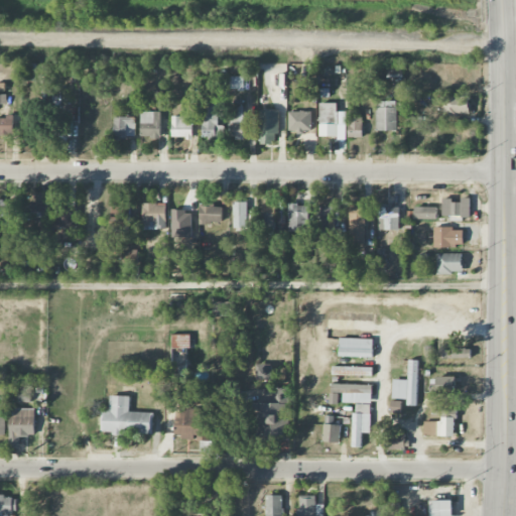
[(229,78),(229,91),(250,90),(250,77),(229,78)]
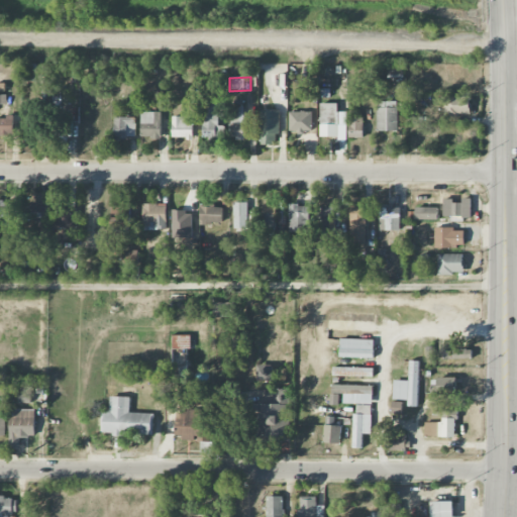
[(470,116),(470,98),(444,97),(443,115),(470,116)]
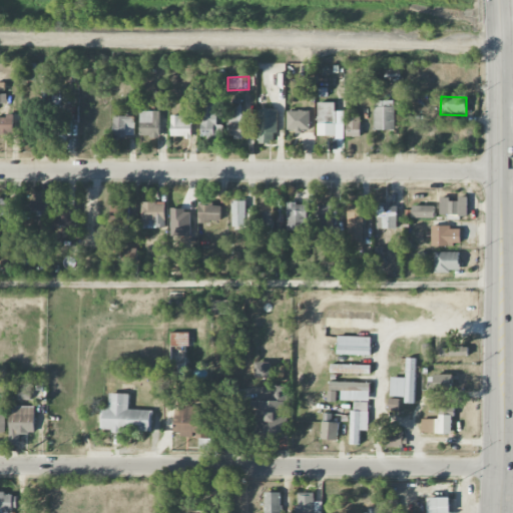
[(374,130),(395,130),(394,100),(374,101),(374,130)]
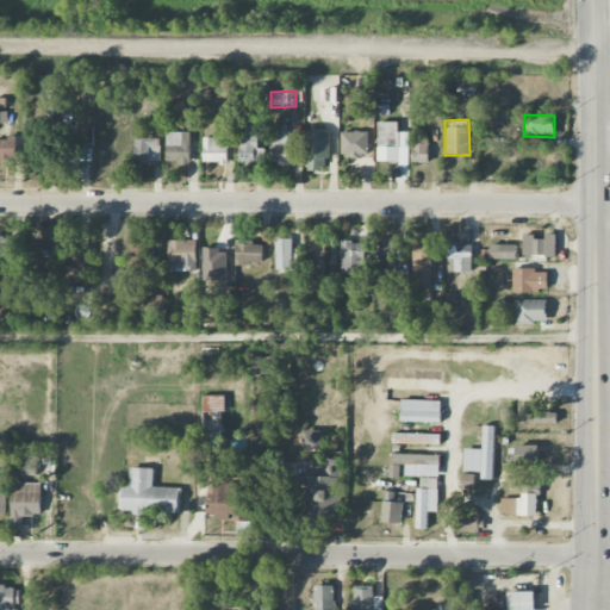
[(399,122),(377,122),(378,162),(399,161),(399,122)]
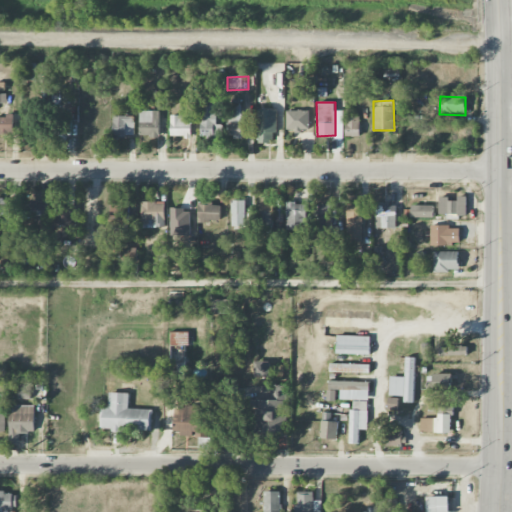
[(200,103),(214,103),(215,116),(216,116),(216,126),(214,126),(214,135),(201,136),(200,103)]
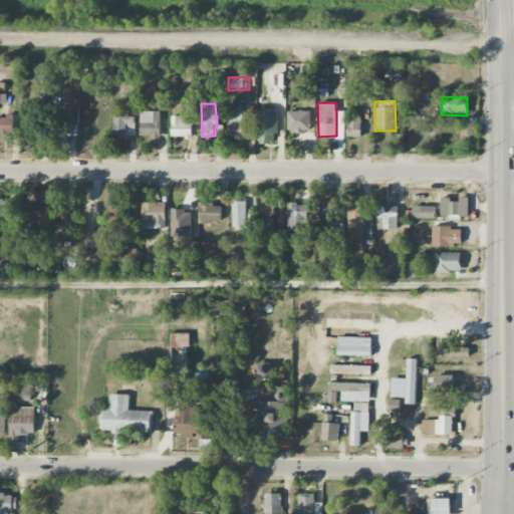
[(228,106),(242,106),(242,139),(234,139),(234,135),(228,135),(228,106)]
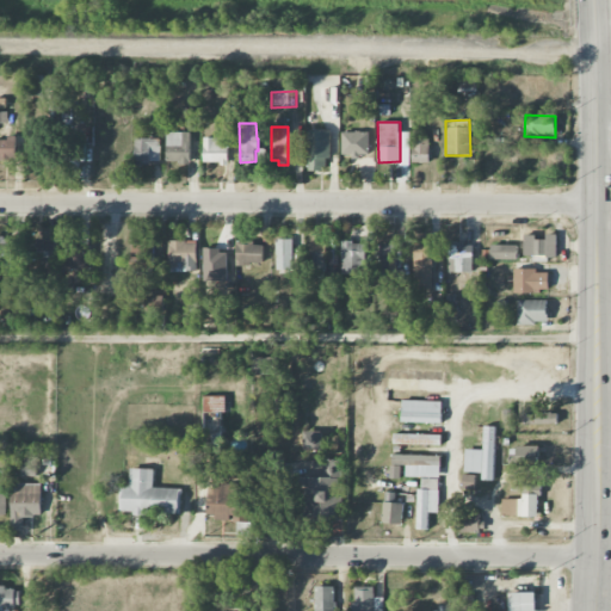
[(304,130),(331,129),(331,160),(325,160),(325,168),(322,168),(322,171),(309,172),(308,167),(306,167),(304,130)]
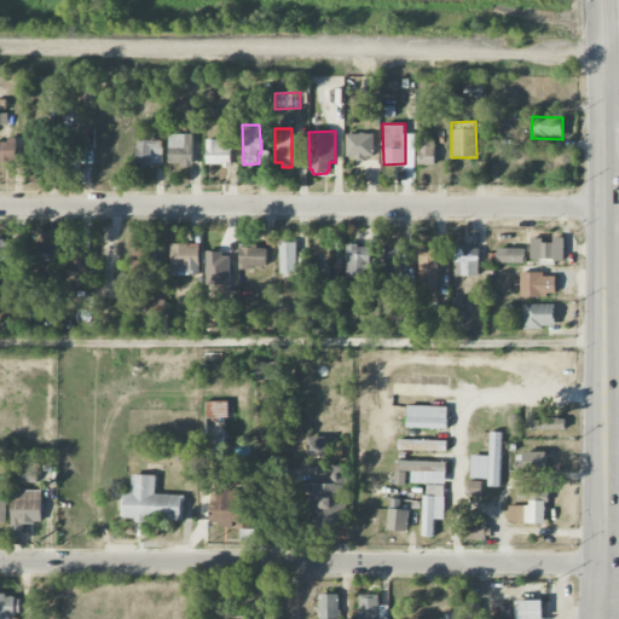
[(168,134),(192,134),(192,167),(181,167),(181,165),(168,165),(168,134)]
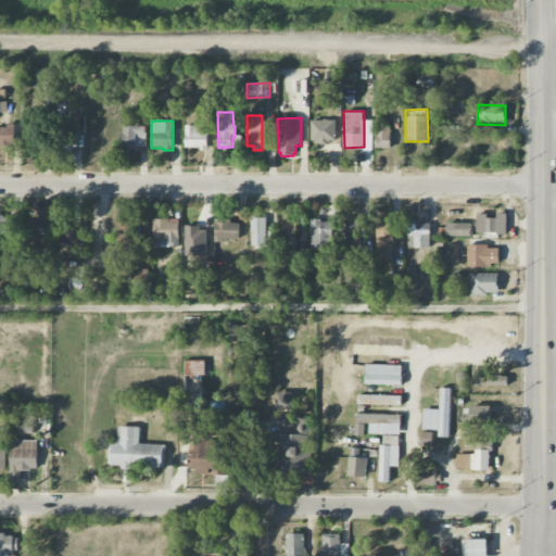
[(312,123),(335,123),(335,141),(327,141),(327,146),(320,146),(320,141),(312,141),(312,123)]
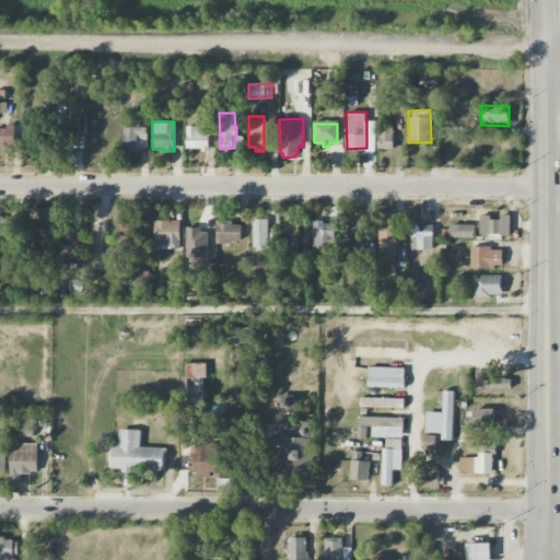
[(0,127),(0,146),(12,147),(12,128),(0,127)]
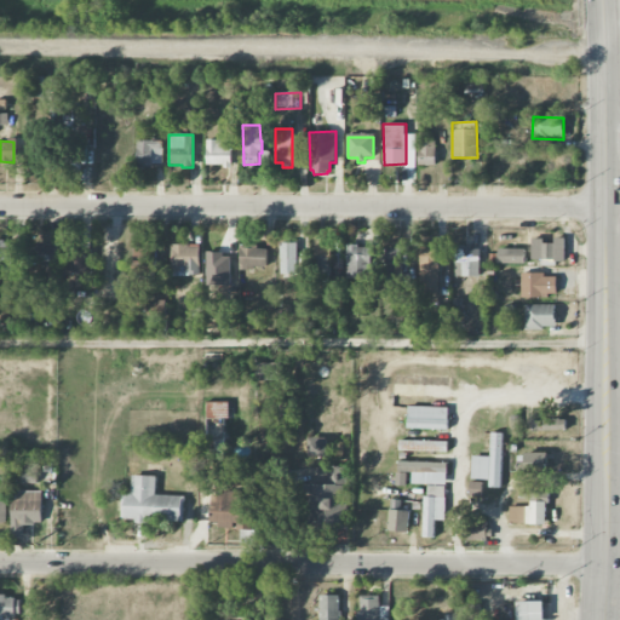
[(206,141),(230,141),(231,168),(223,168),(223,165),(206,165),(206,141)]
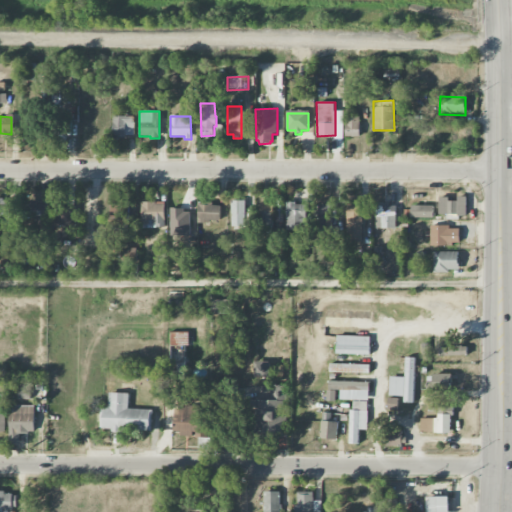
[(24,140),(36,140),(36,131),(39,131),(39,117),(23,117),(24,140)]
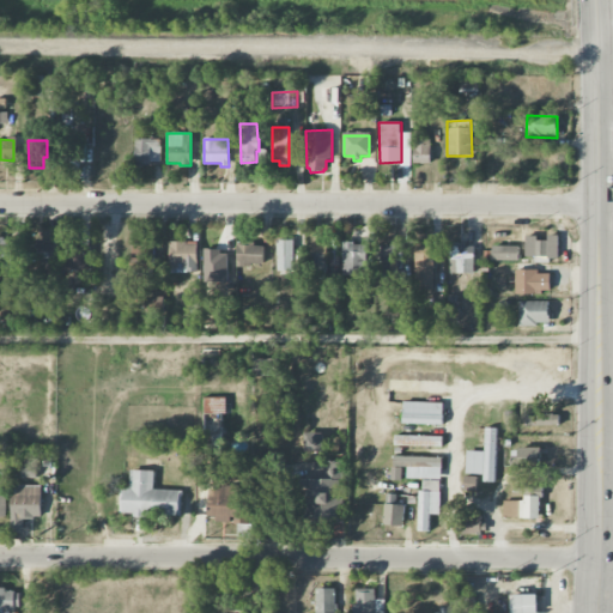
[(134,140),(159,140),(159,162),(134,162),(134,140)]
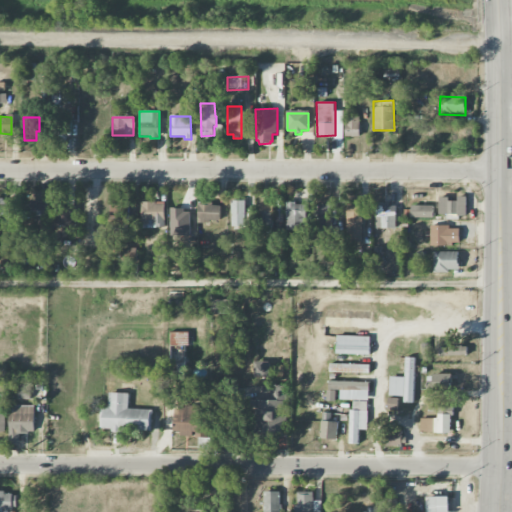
[(359,117),(345,117),(345,137),(359,137),(359,117)]
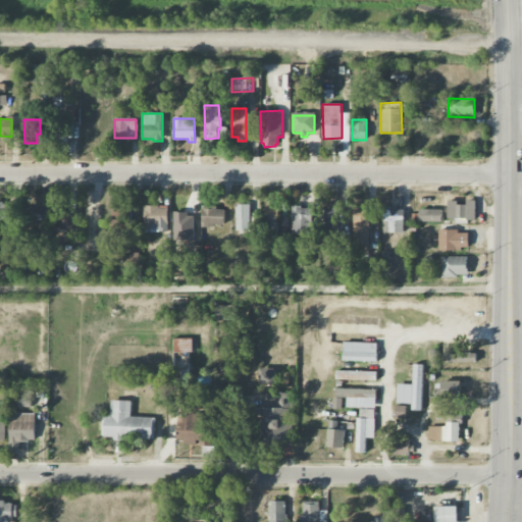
[(448,203),(448,218),(456,218),(456,222),(475,222),(474,200),(466,201),(466,203),(448,203)]
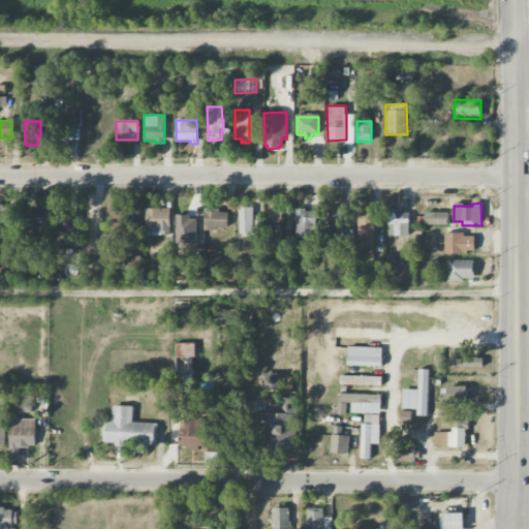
[(114,208),(132,208),(133,228),(115,228),(114,208)]
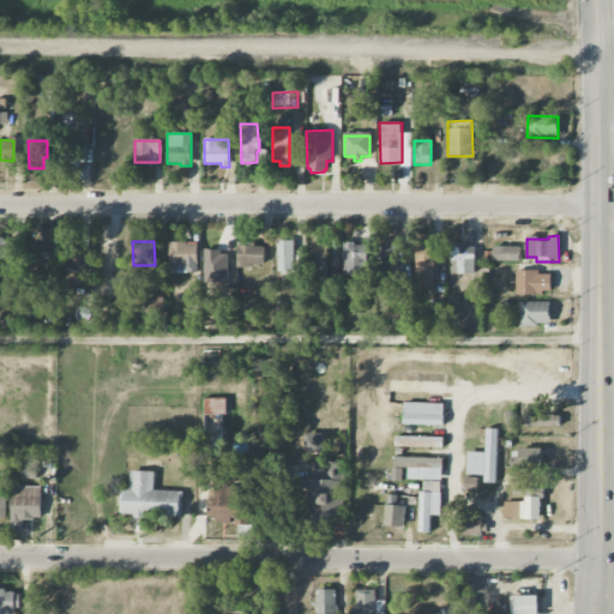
[(277,241),(293,241),(294,271),(277,271),(277,241)]
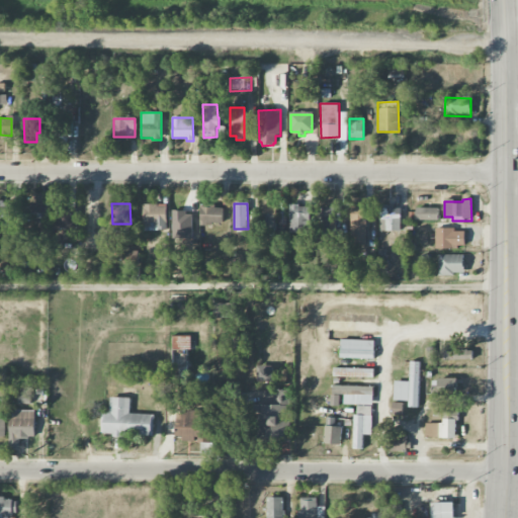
[(143,204),(166,204),(167,230),(159,230),(159,227),(155,227),(155,224),(151,224),(151,229),(143,229),(143,204)]
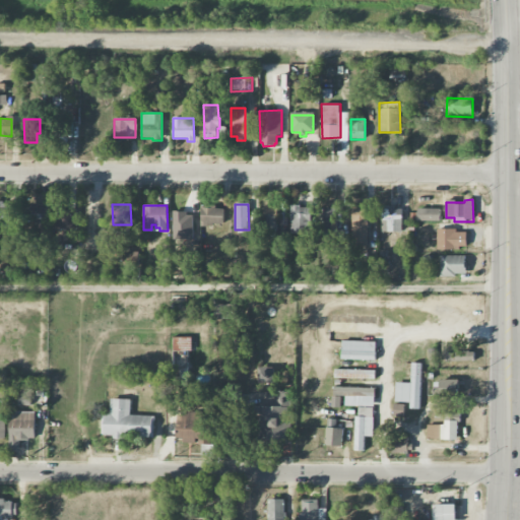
[(201,226),(211,226),(211,224),(223,224),(223,208),(216,208),(216,205),(201,205),(201,226)]
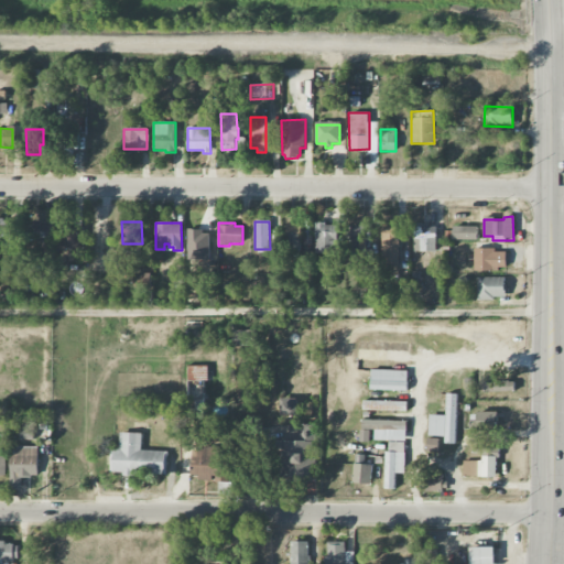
[(285,250),(301,250),(302,226),(294,226),(294,223),(286,223),(285,250)]
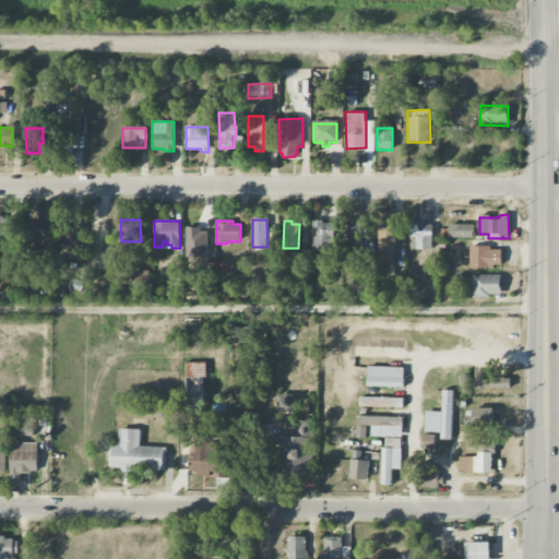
[(25,244),(46,244),(46,235),(54,235),(55,223),(25,222),(25,244)]
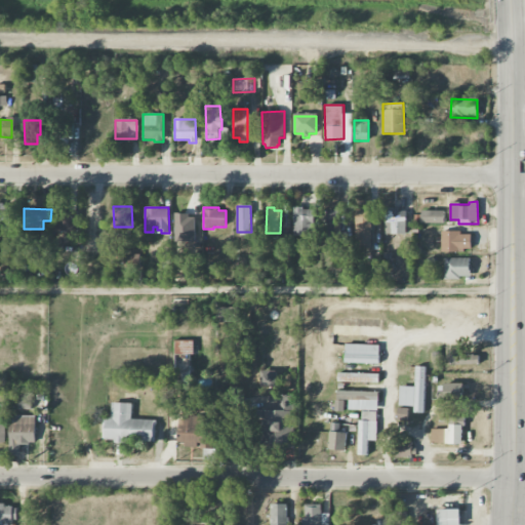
[(54,232),(78,232),(78,213),(67,213),(67,208),(54,208),(54,232)]
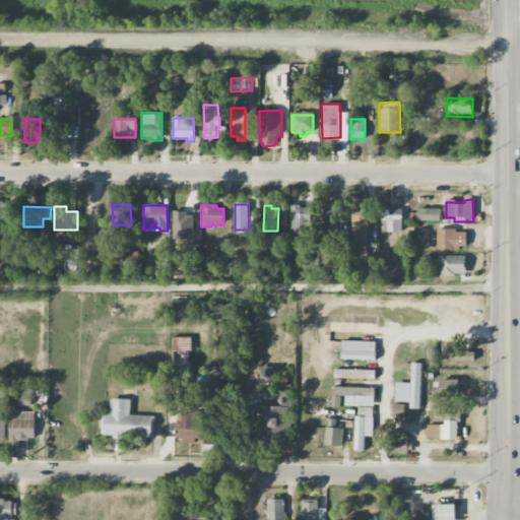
[(311,206),(291,206),(290,234),(311,234),(311,206)]
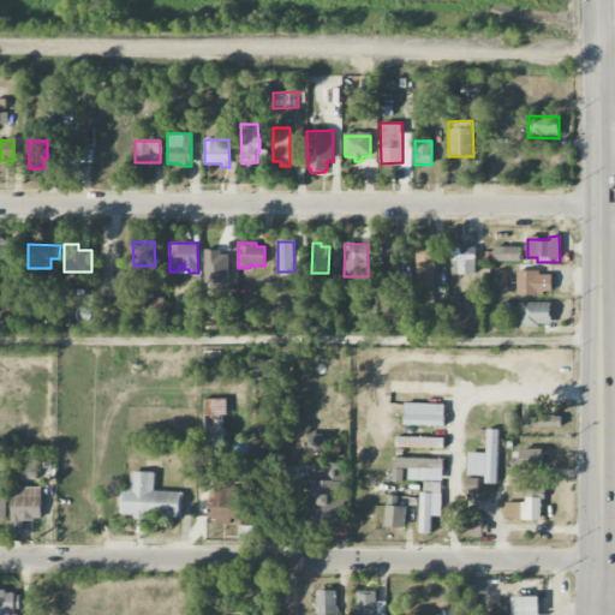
[(383,245),(382,282),(400,282),(401,245),(383,245)]
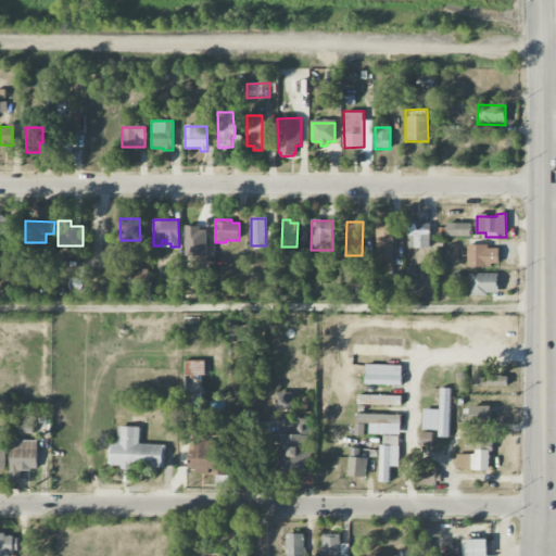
[(430,235),(430,222),(407,222),(408,249),(422,248),(421,235),(430,235)]
